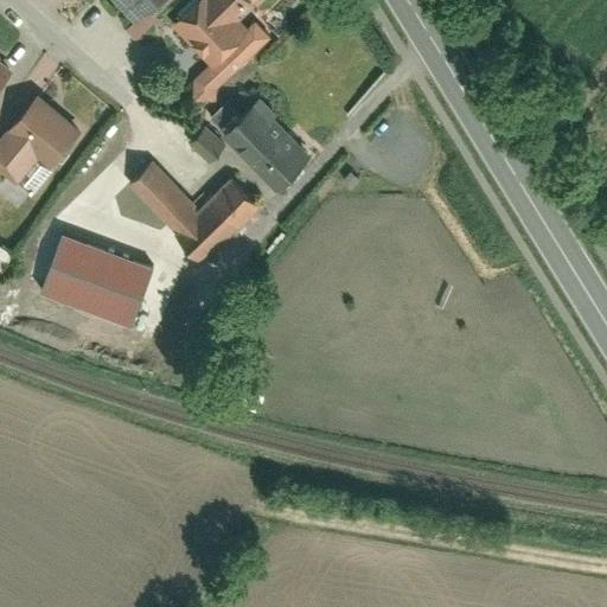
[(127,0),(146,19),(165,0),(127,0)]
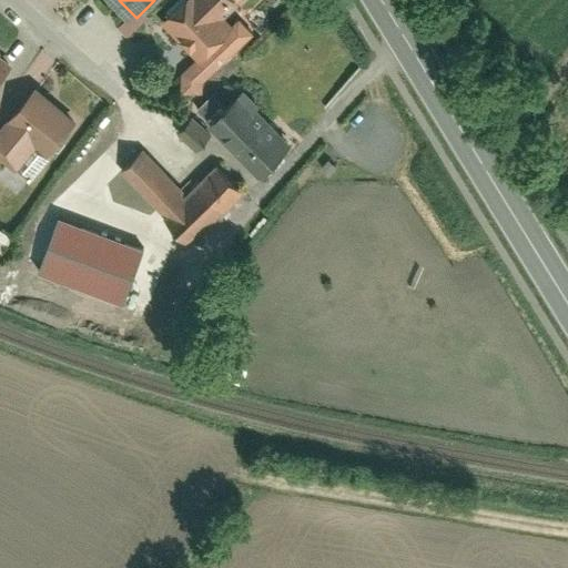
[(186,0),(162,23),(198,61),(233,28),(225,19),(240,6),(233,0),(186,0)]
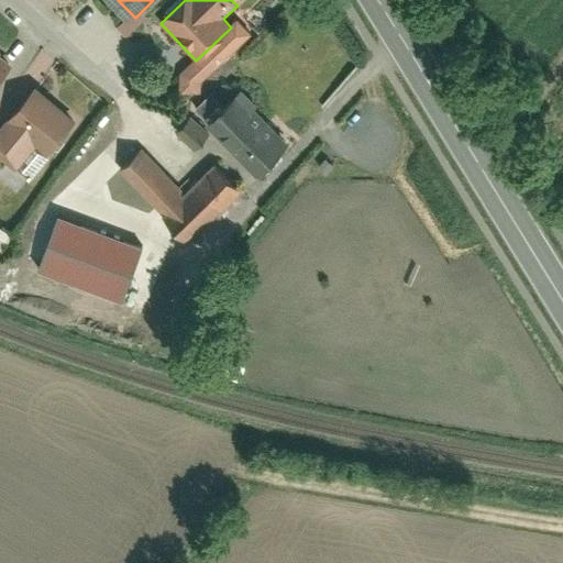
[(238,21),(231,28),(196,61),(181,76),(183,95),(202,95),(202,84),(253,37),(238,21)]
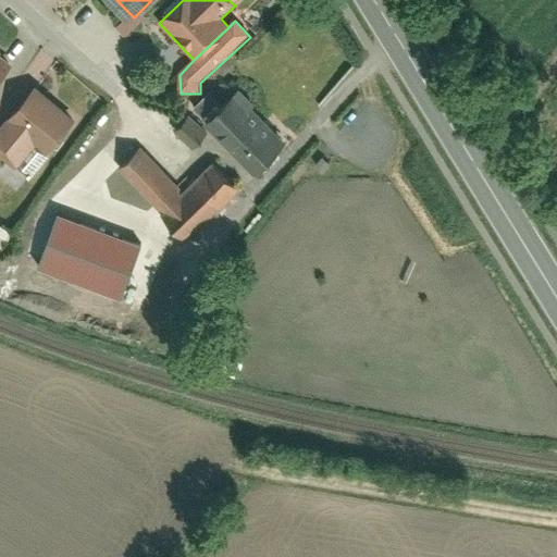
[(0,82),(17,58),(0,45),(0,82)]
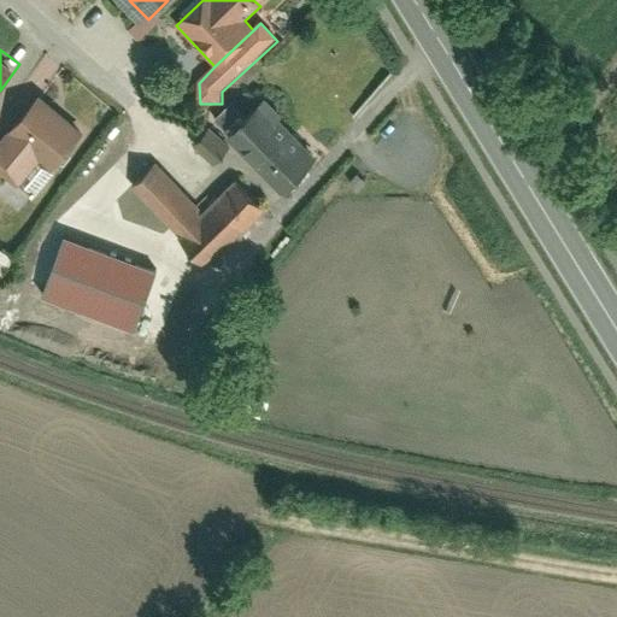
[(53,174),(84,135),(39,98),(5,140),(0,136),(0,176),(18,192),(41,163),(53,174)]
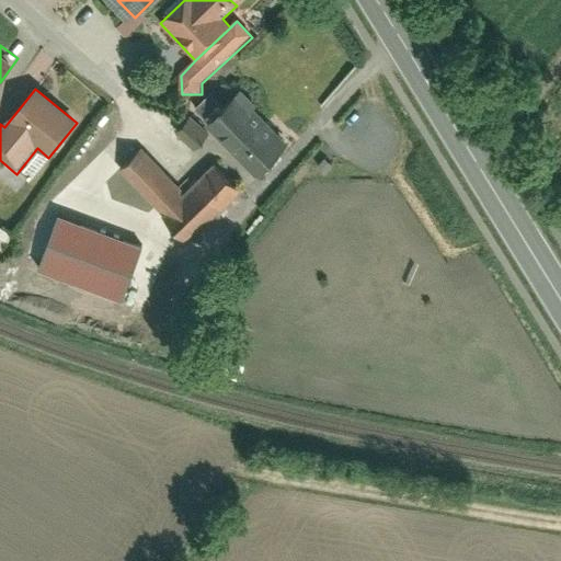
[(207,124),(255,174),(287,145),(239,94),(207,124)]
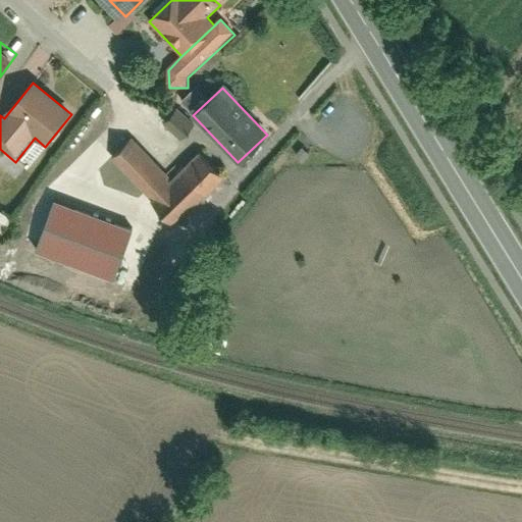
[(183,142),(194,132),(177,113),(166,123),(183,142)]
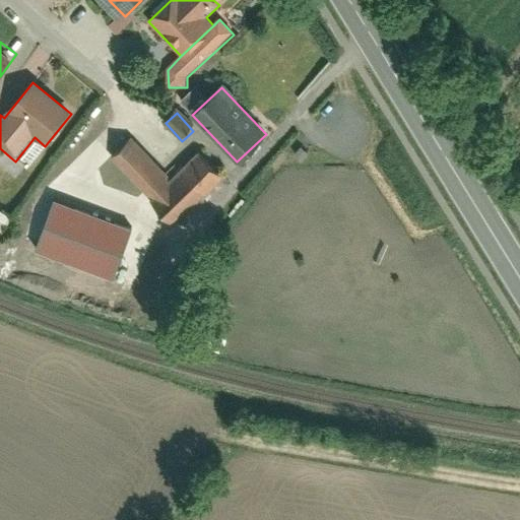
[(147,188),(178,219),(229,170),(204,145),(174,175),(134,134),(96,171),(130,205),(147,188)]
